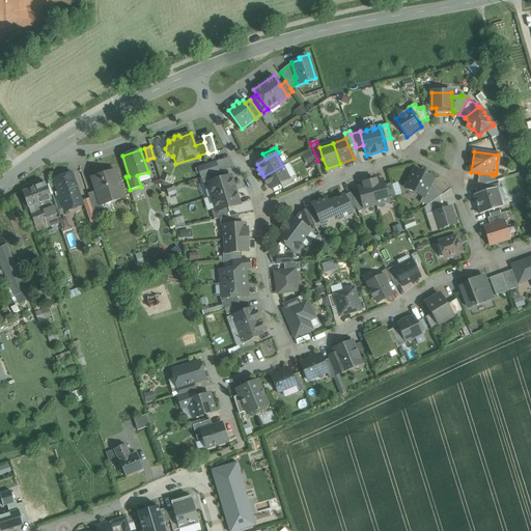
[(282,166),(263,176),(266,179),(263,180),(267,185),(268,184),(271,188),(280,184),(288,178),(282,166)]
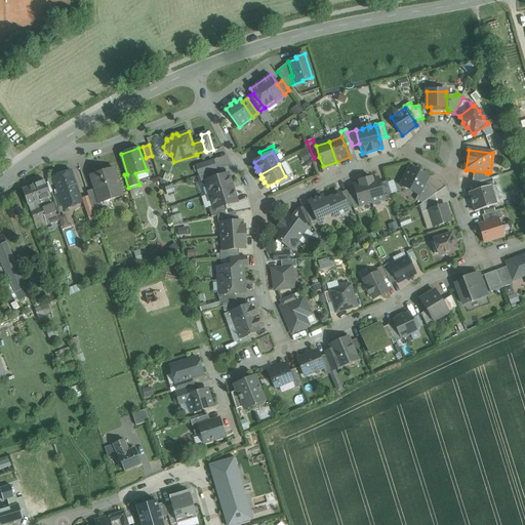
[(429,177),(410,167),(401,186),(418,195),(426,183),(429,177)]
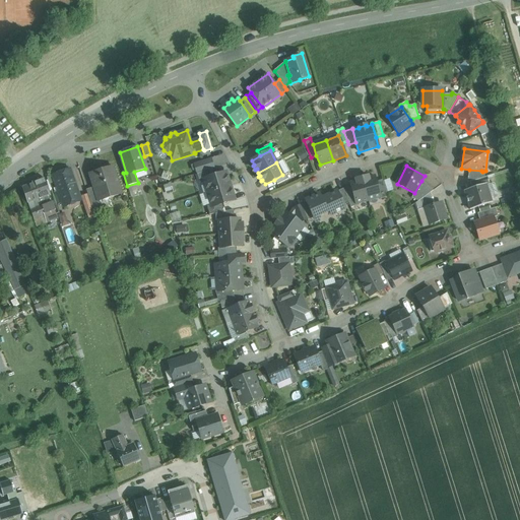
[(113,167),(89,174),(94,188),(99,201),(100,201),(122,194),(113,167)]
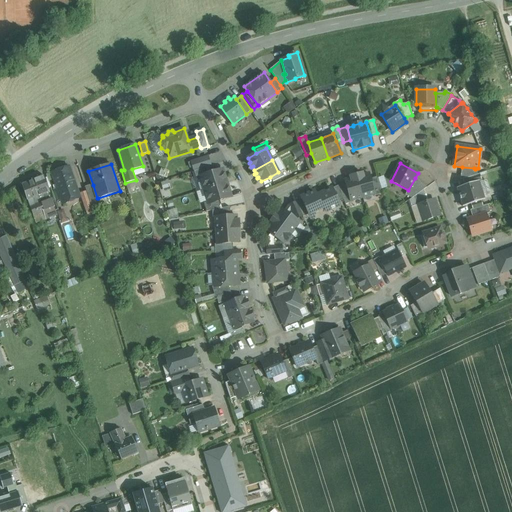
[(81,198),(70,166),(52,173),(61,200),(63,204),(81,198)]
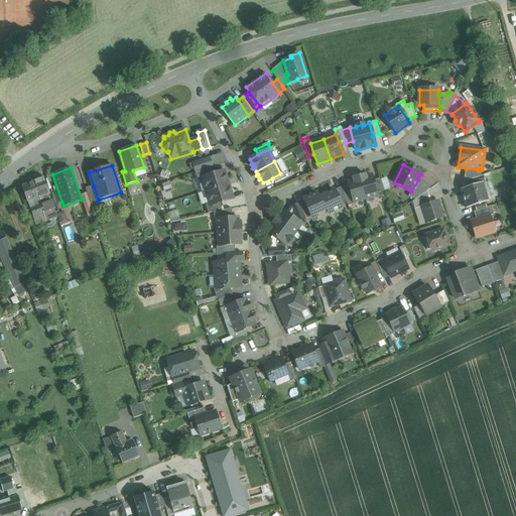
[(211,167),(196,172),(199,181),(203,180),(202,177),(213,174),(211,167)]
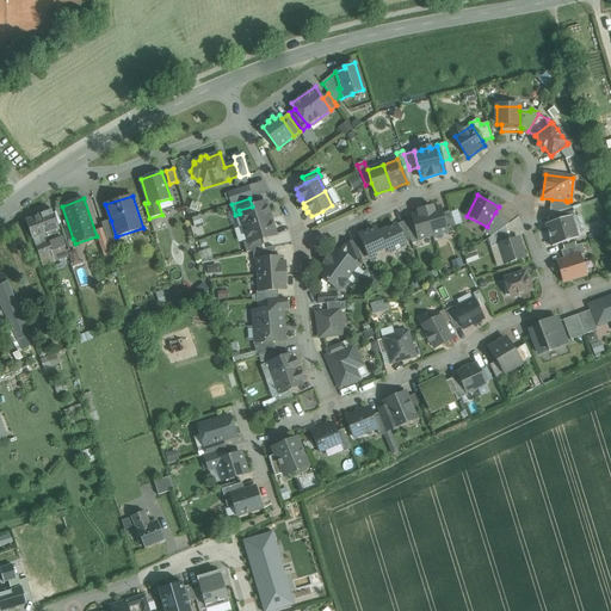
[(566,201),(551,199),(549,215),(551,214),(569,209),(569,205),(565,204),(566,201)]
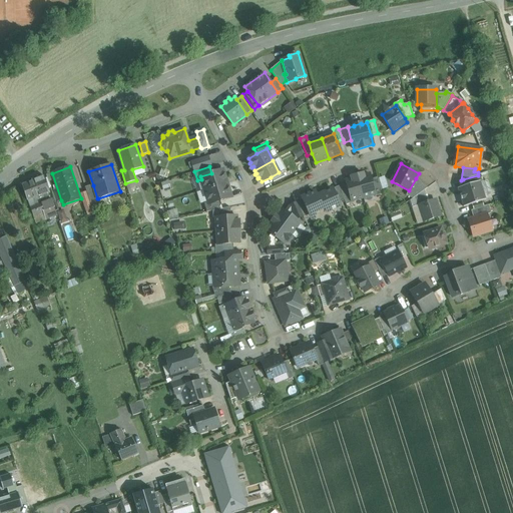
[(211,173),(200,176),(201,179),(204,190),(227,183),(223,169),(211,173)]
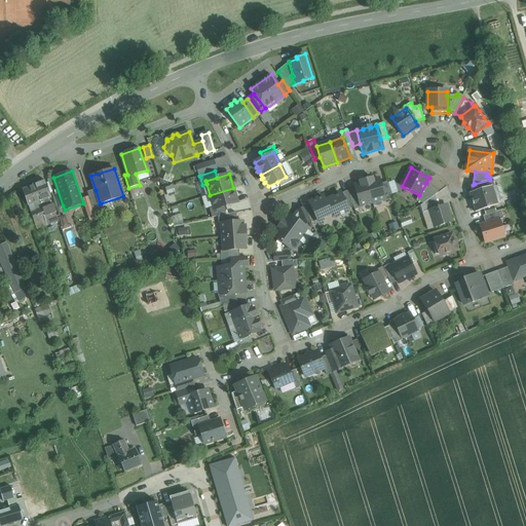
[(286,177),(277,182),(280,187),(292,181),(289,176),(286,177)]
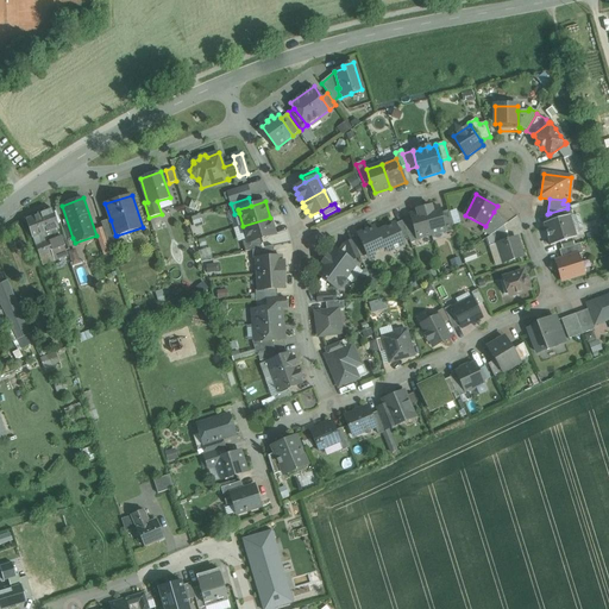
[(439,207),(432,208),(431,206),(424,208),(432,234),(445,231),(446,231),(441,213),(439,207)]
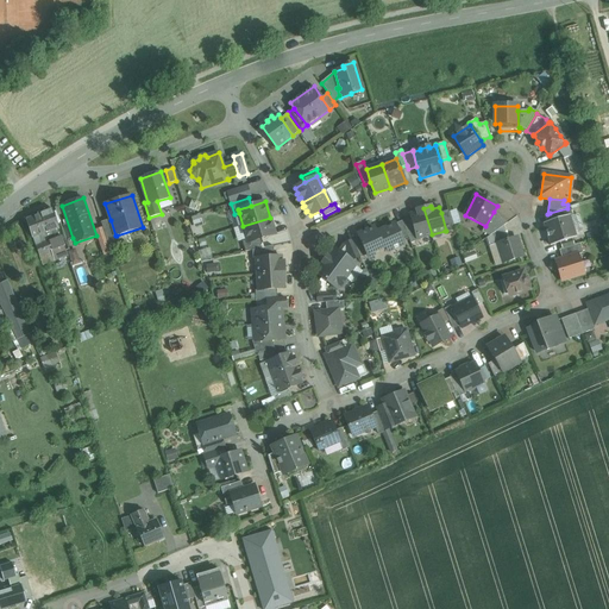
[(567,208),(550,213),(552,221),(570,215),(573,214),(571,207),(567,208)]
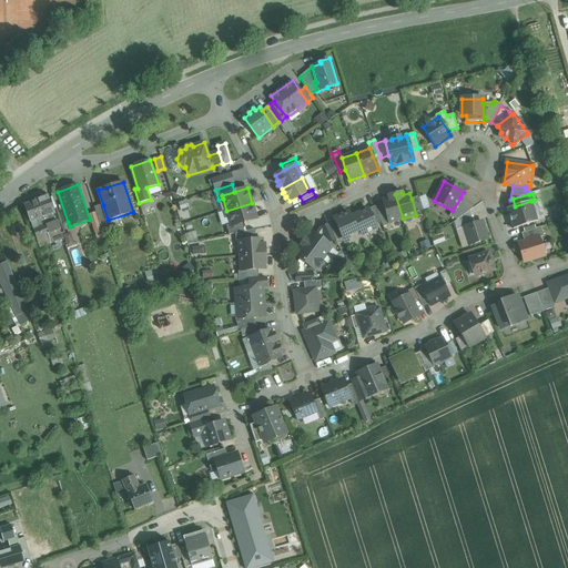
[(403,219),(395,194),(388,195),(389,199),(383,201),(384,206),(388,223),(389,223),(403,219)]
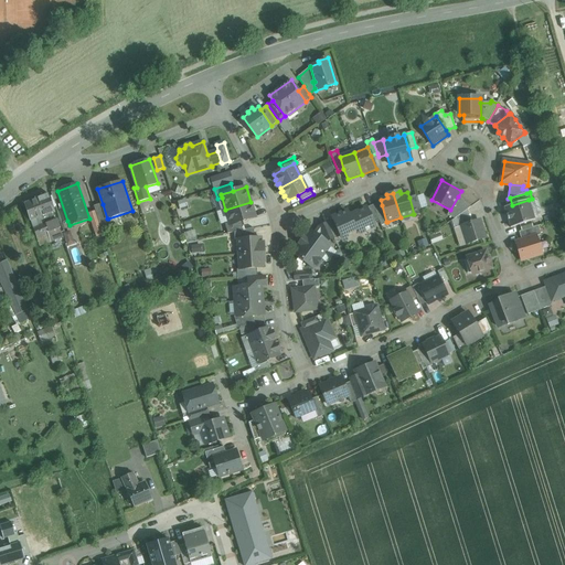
[(49,194),(36,199),(42,215),(43,216),(45,224),(52,222),(51,217),(53,216),(52,212),(55,211),(49,194)]
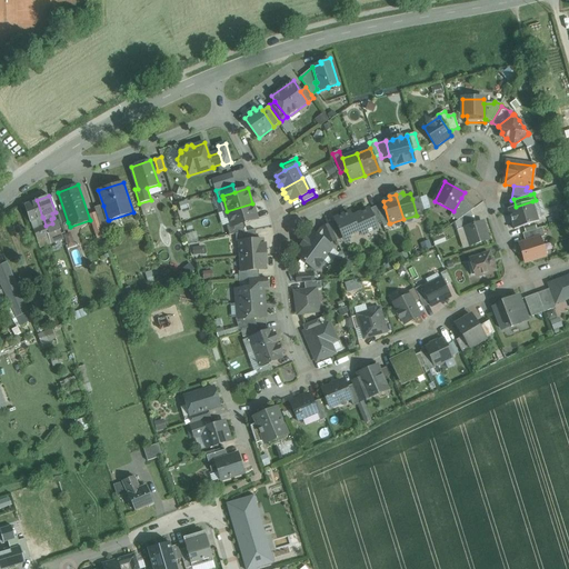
[(418,197),(412,199),(417,216),(416,216),(417,218),(425,216),(418,197)]
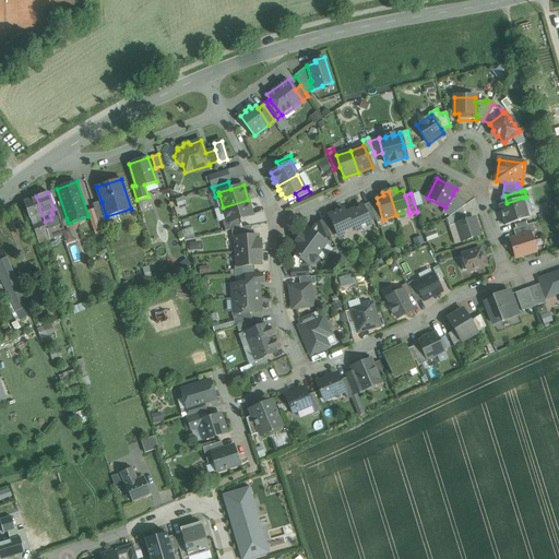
[(453,194),(445,207),(442,213),(450,216),(462,207),(465,205),(453,194)]
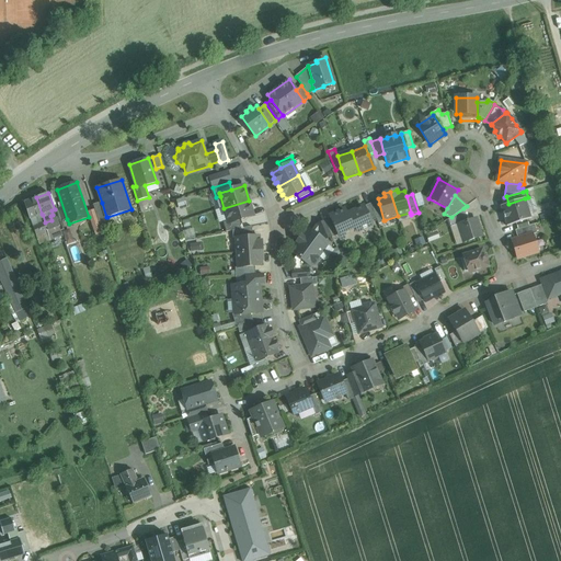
[(42,214),(36,197),(24,202),(31,219),(36,217),(39,225),(45,222),(43,215),(42,214)]
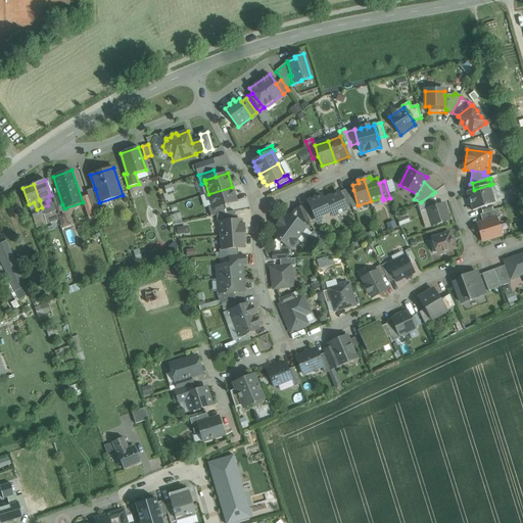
[(139,184),(128,187),(130,192),(140,189),(139,184)]
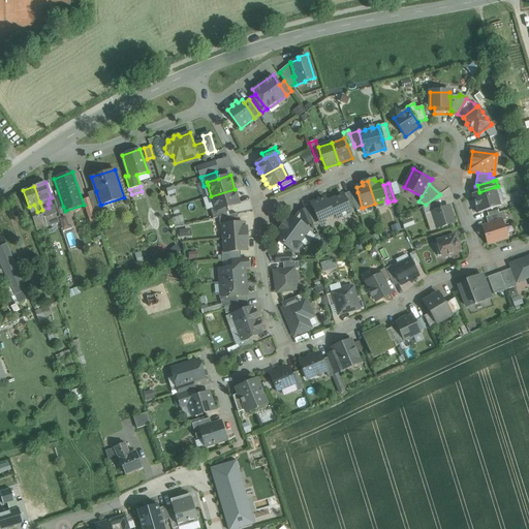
[(166,188),(168,197),(176,194),(174,186),(166,188)]
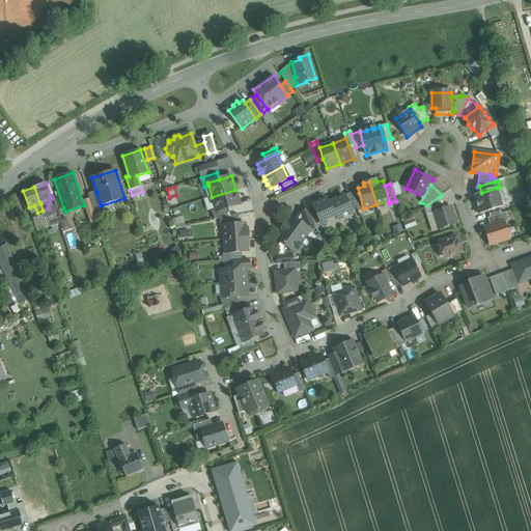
[(481,193),(473,195),(474,196),(479,214),(479,215),(488,212),(499,208),(503,207),(503,206),(502,206),(497,189),(497,188),(481,193)]
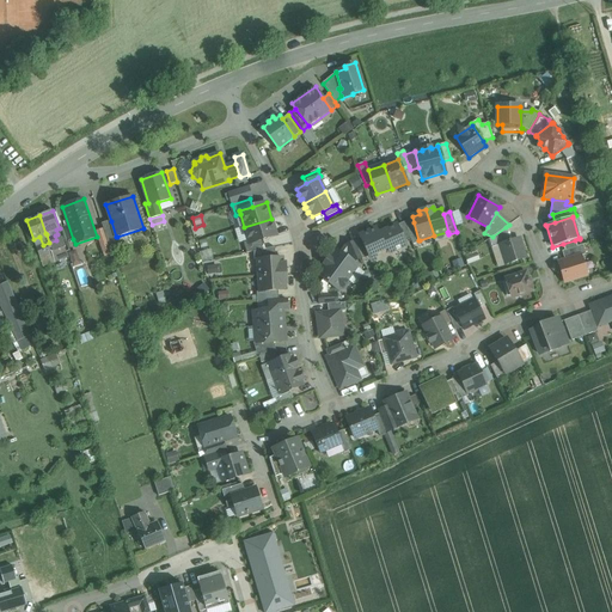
[(271,219),(244,227),(249,240),(250,244),(263,240),(276,236),(271,219)]
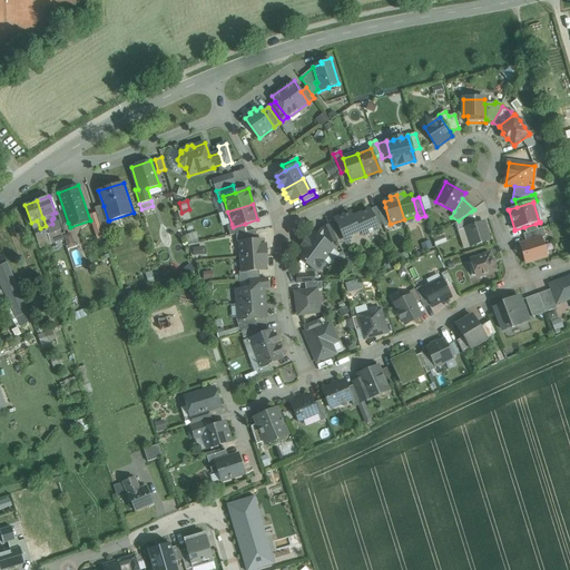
[(104,206),(95,208),(97,213),(104,234),(112,231),(109,220),(108,220),(104,206)]
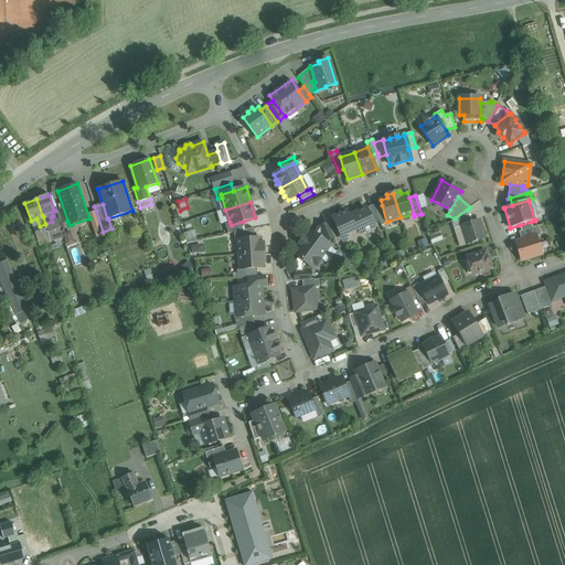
[(375,208),(374,205),(365,209),(373,224),(380,221),(375,208)]
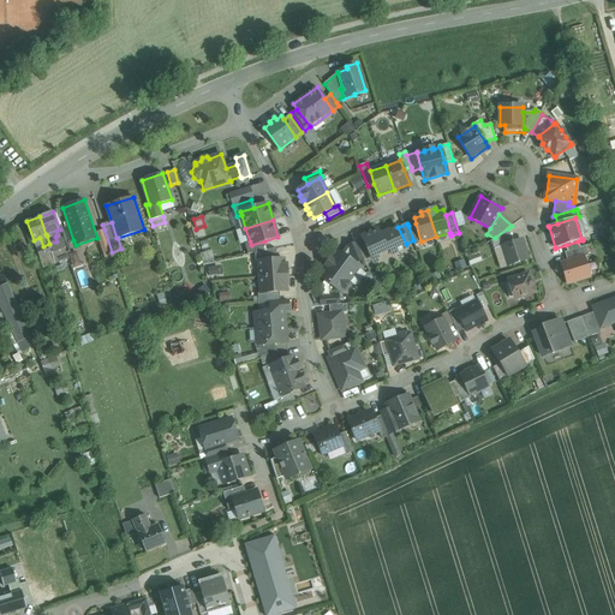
[(421,242),(416,224),(408,226),(413,240),(415,246),(422,244),(422,242),(421,242)]
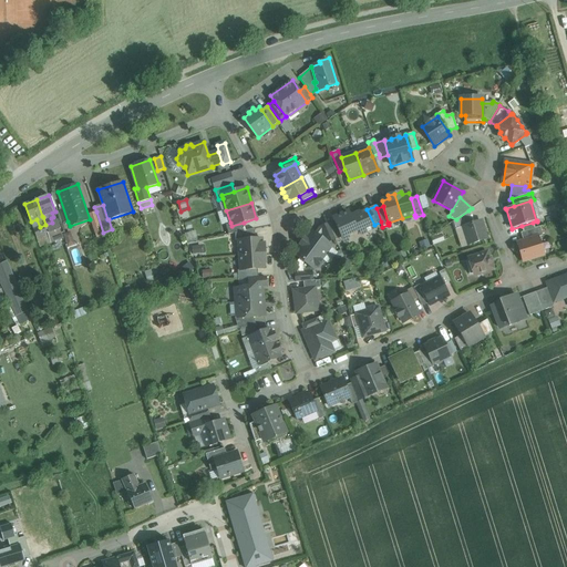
[(367,209),(350,217),(348,213),(334,218),(336,223),(342,237),(360,229),(362,234),(375,228),(374,225),(367,209)]
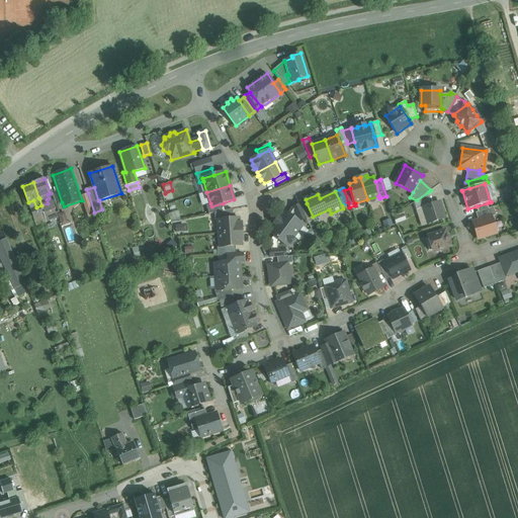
[(417,200),(414,202),(416,209),(423,207),(432,204),(428,192),(417,200)]
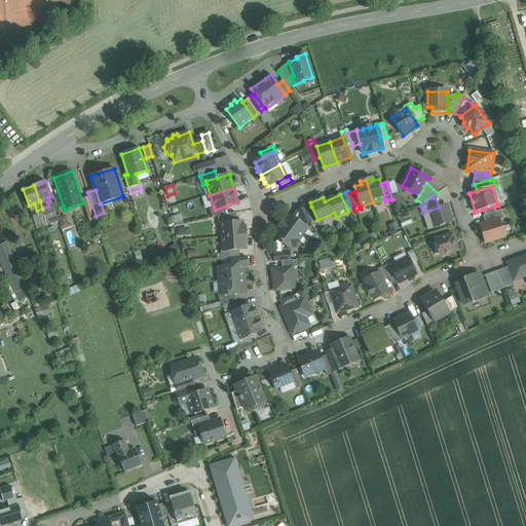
[(94,216),(96,216),(89,196),(83,198),(89,217),(94,216)]
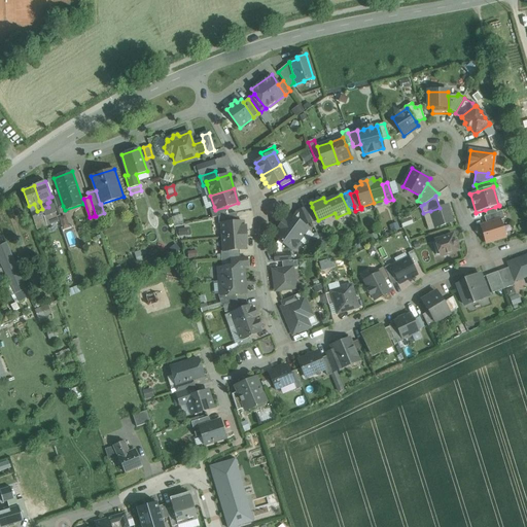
[(32,214),(37,211),(34,204),(29,206),(32,214)]
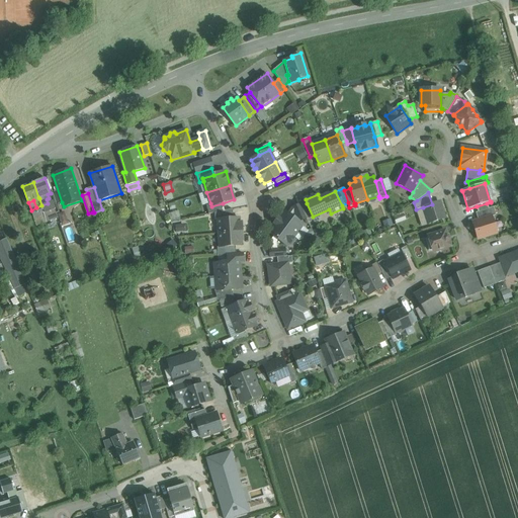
[(48,203),(41,205),(45,213),(48,211),(56,208),(53,201),(48,203)]
